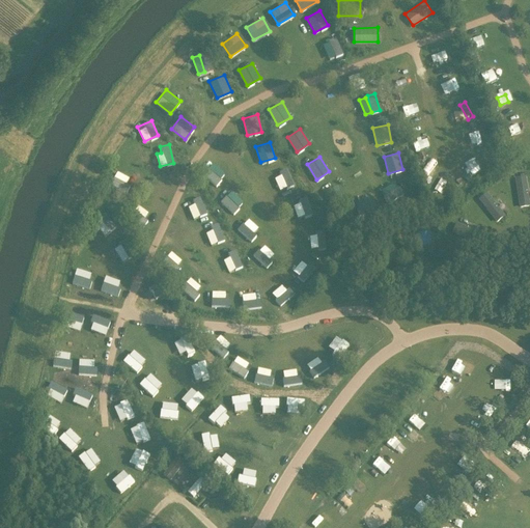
[(203,173),(216,184),(225,172),(214,162),(203,173)]
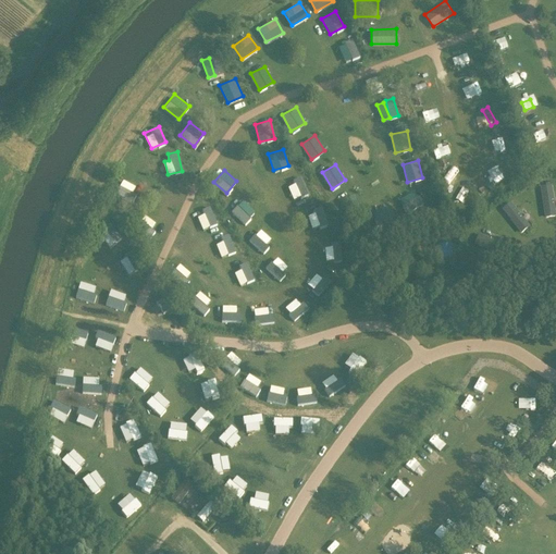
[(286,183),(294,199),(309,192),(301,176),(286,183)]
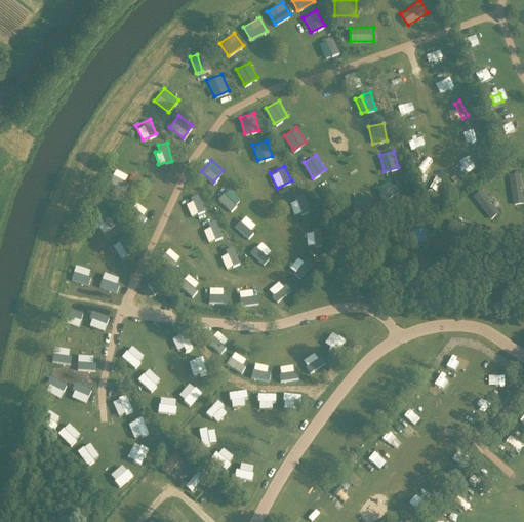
[(124,190),(128,183),(124,181),(127,174),(116,167),(109,181),(124,190)]
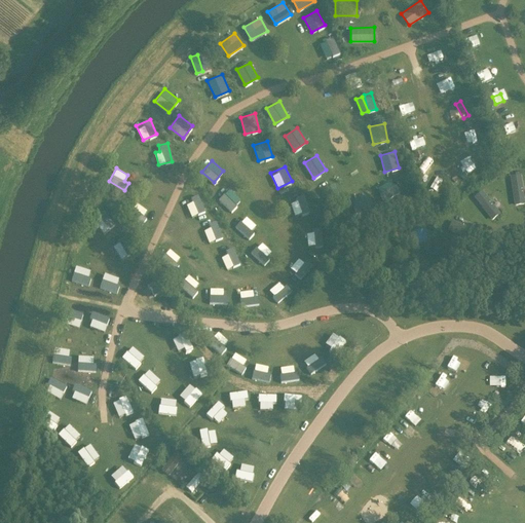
[(514,203),(524,202),(524,185),(524,184),(523,184),(522,174),(512,175),(514,203)]
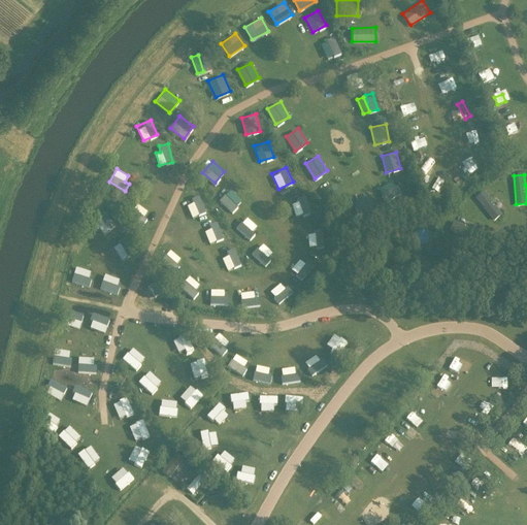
[(394,181),(379,187),(384,200),(400,194),(394,181)]
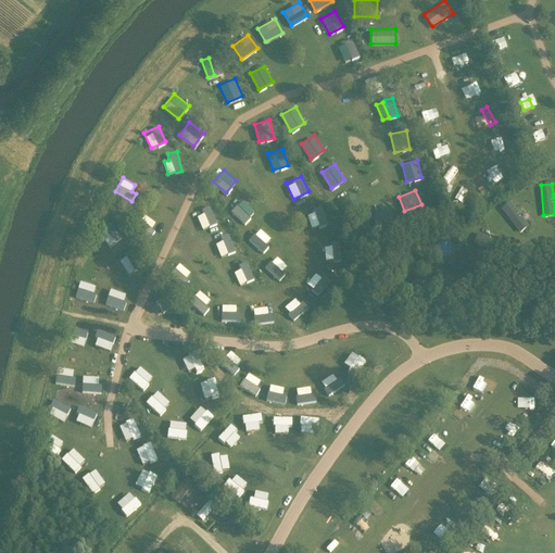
[(341,199),(348,212),(361,204),(353,192),(341,199)]
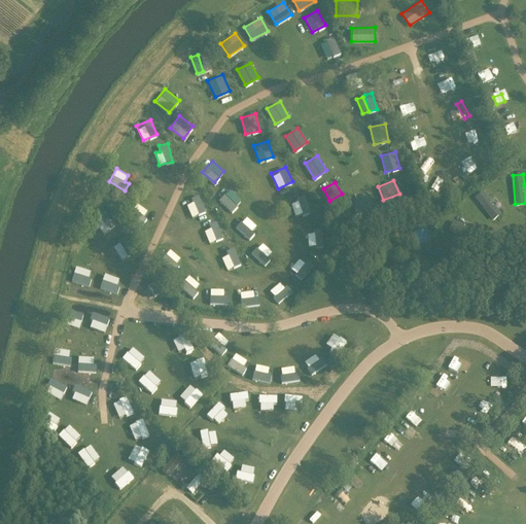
[(232,210),(241,199),(230,187),(219,199),(232,210)]
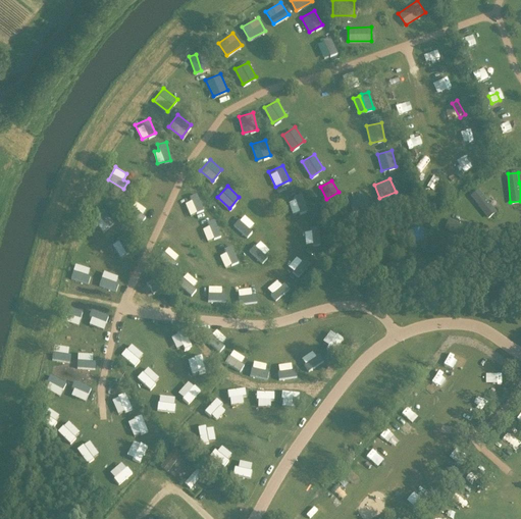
[(479,186),(470,194),(488,216),(498,208),(479,186)]
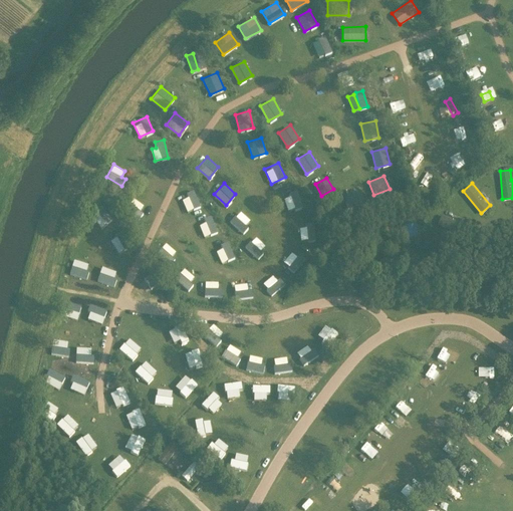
[(358,188),(343,194),(347,208),(363,202),(358,188)]
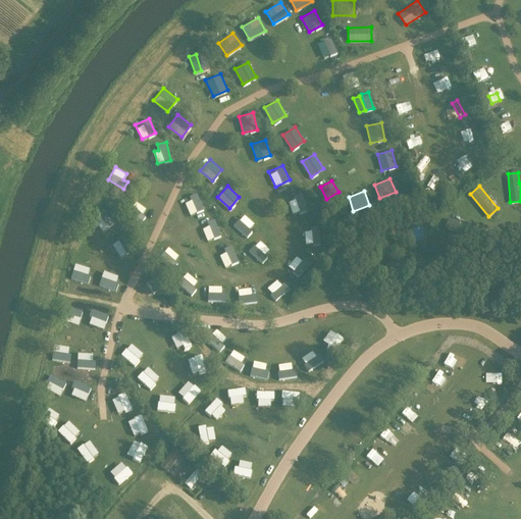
[(289,201),(293,213),(307,209),(301,192),(294,194),(295,199),(289,201)]
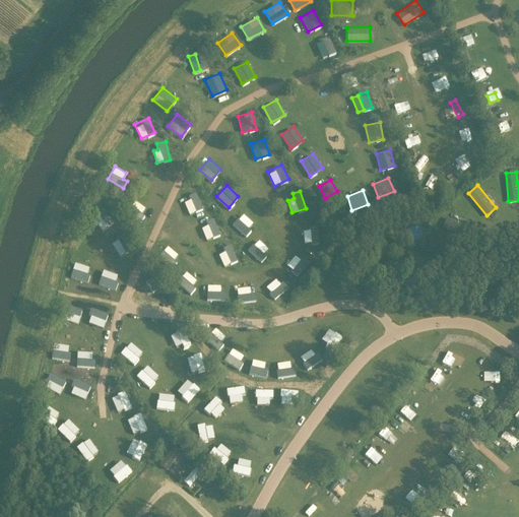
[(183,198),(189,213),(203,207),(196,192),(183,198)]
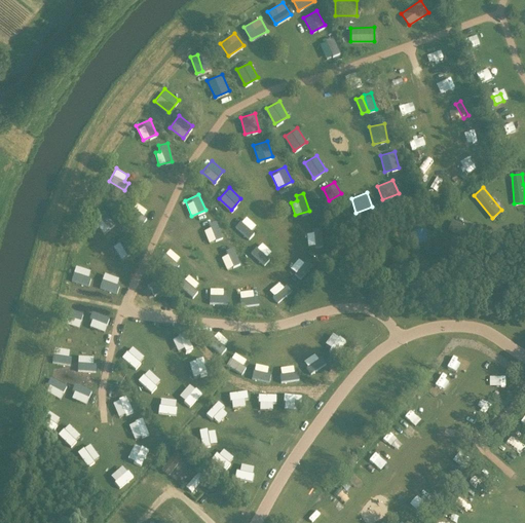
[(137,202),(134,207),(143,214),(146,209),(137,202)]
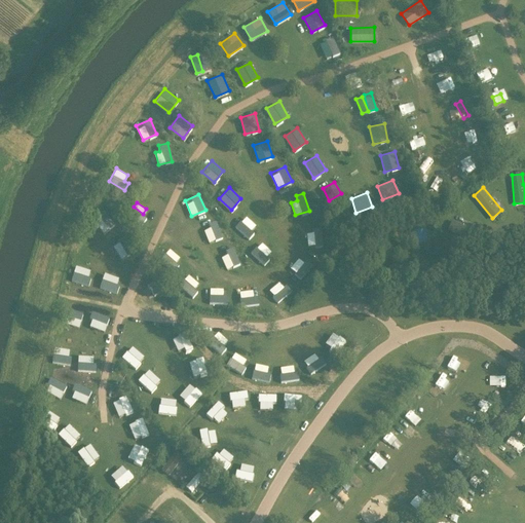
[(132,216),(140,222),(144,216),(136,210),(132,216)]
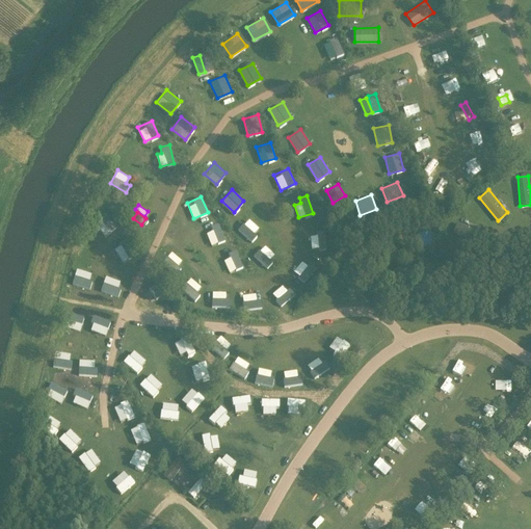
[(248,217),(238,229),(250,239),(261,228),(248,217)]
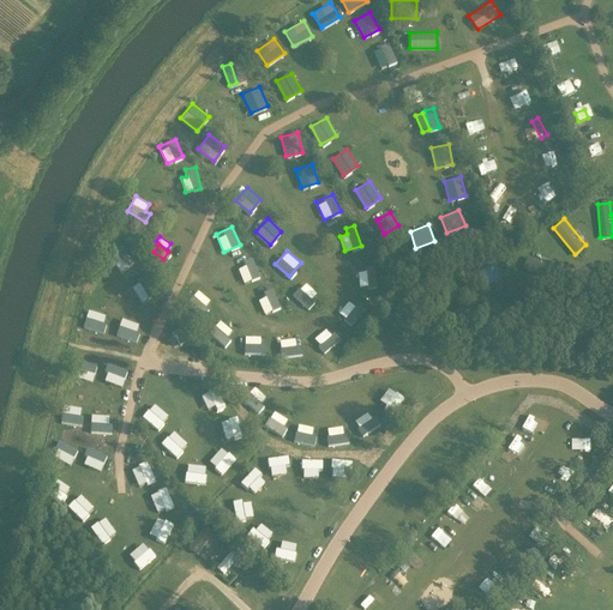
[(244,259),(245,264),(238,266),(244,282),(259,276),(252,255),(244,259)]
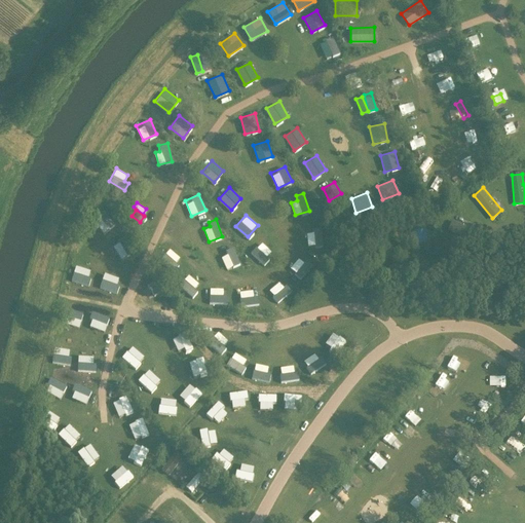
[(322,227),(312,227),(313,232),(306,232),(307,246),(322,245),(322,227)]
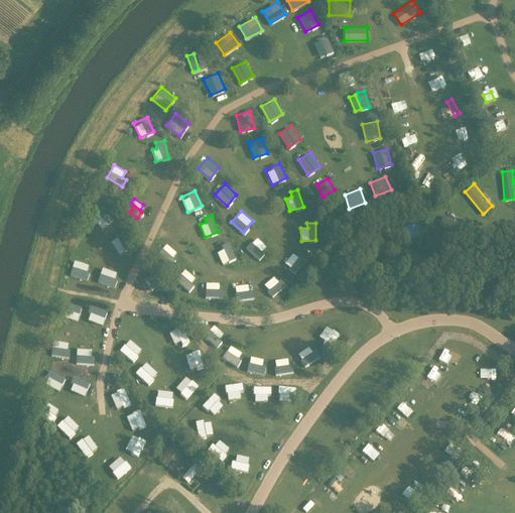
[(258,258),(264,253),(261,250),(266,245),(257,236),(246,246),(258,258)]
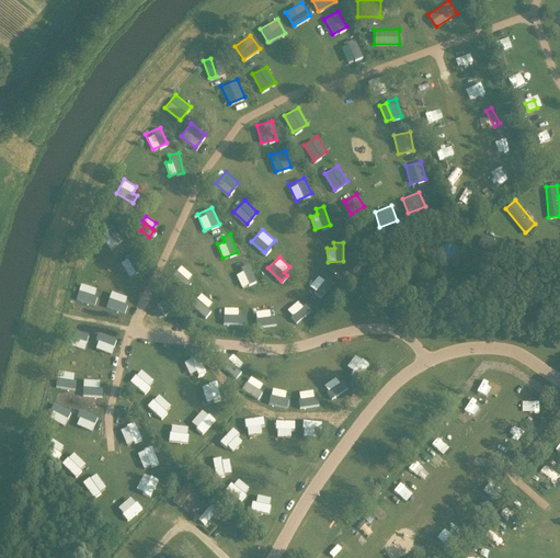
[(240,265),(242,270),(237,272),(240,285),(255,281),(250,262),(240,265)]
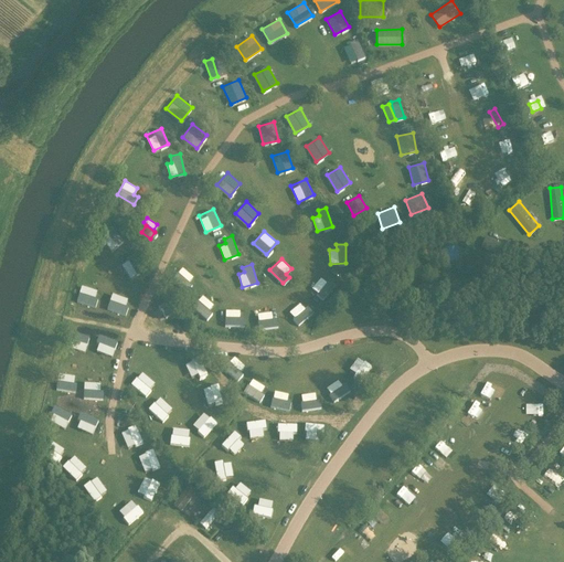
[(178,271),(189,281),(193,275),(182,266),(178,271)]
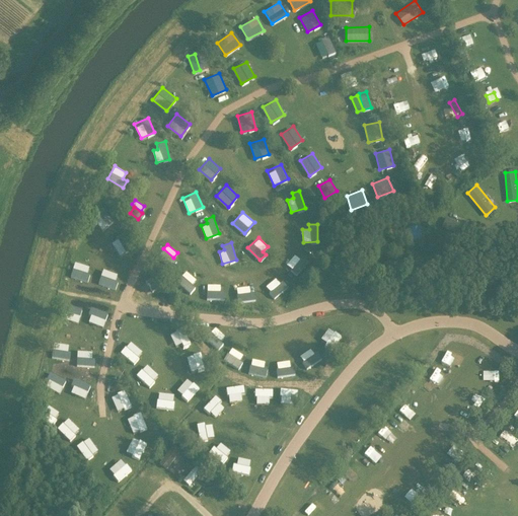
[(168,261),(171,256),(164,250),(161,254),(168,261)]
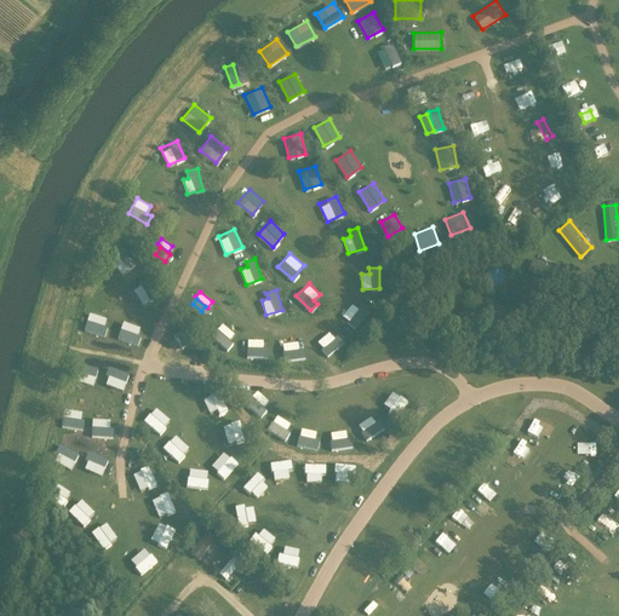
[(340,315),(354,327),(367,314),(354,301),(340,315)]
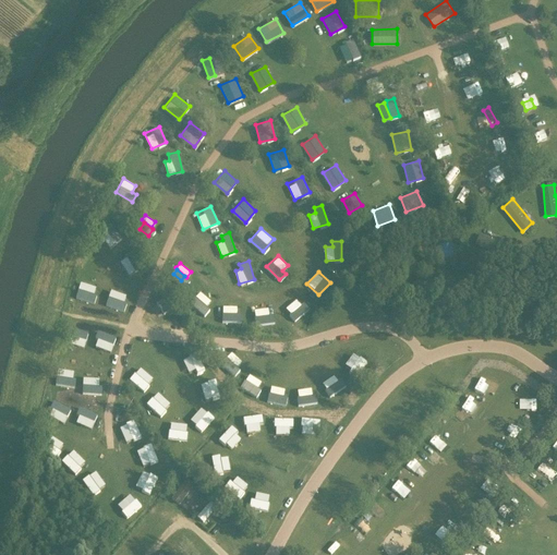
[(198,291),(195,297),(207,303),(210,298),(198,291)]
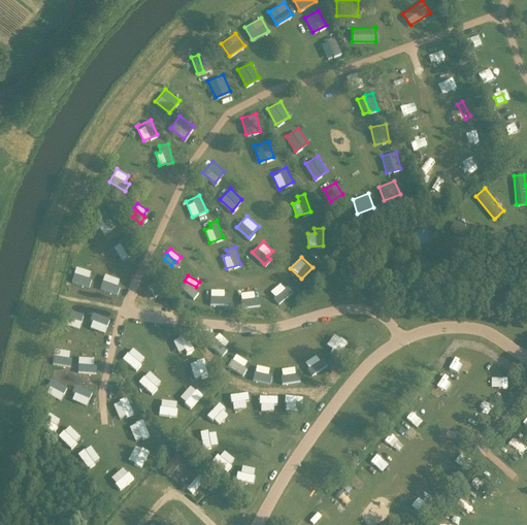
[(185,281),(179,287),(193,297),(198,291),(185,281)]
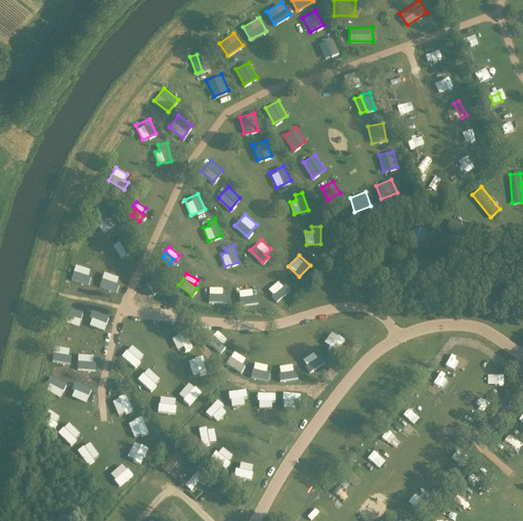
[(279,278),(267,289),(276,300),(289,290),(279,278)]
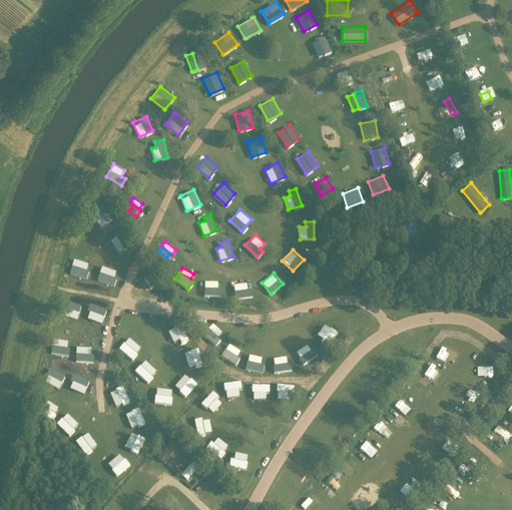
[(204,295),(221,295),(221,287),(217,287),(217,280),(204,281),(204,295)]
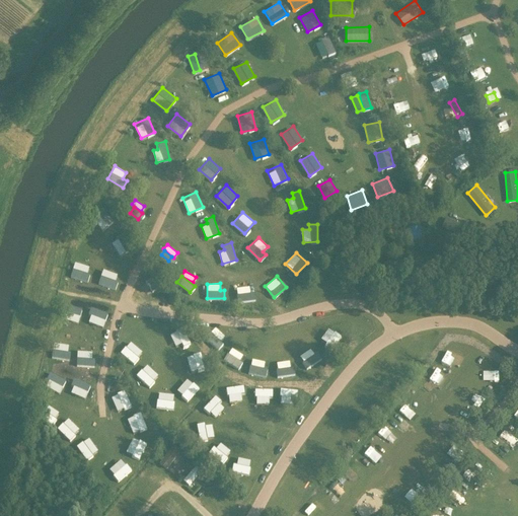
[(238,301),(255,299),(254,290),(250,291),(249,285),(236,287),(238,301)]
